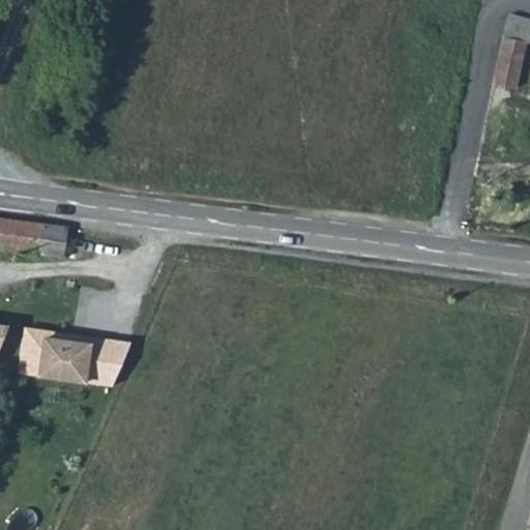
[(529,41),(529,18),(526,18),(527,12),(509,9),(503,35),(525,40),(529,41)]
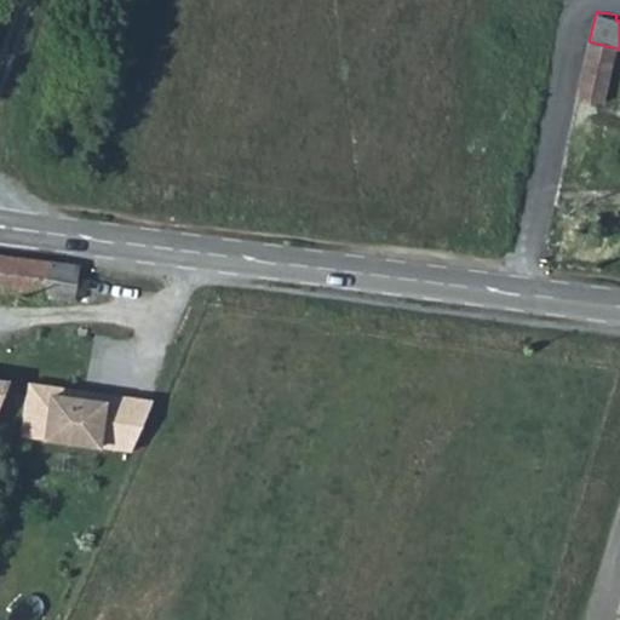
[(602,104),(614,47),(589,41),(575,98),(602,104)]
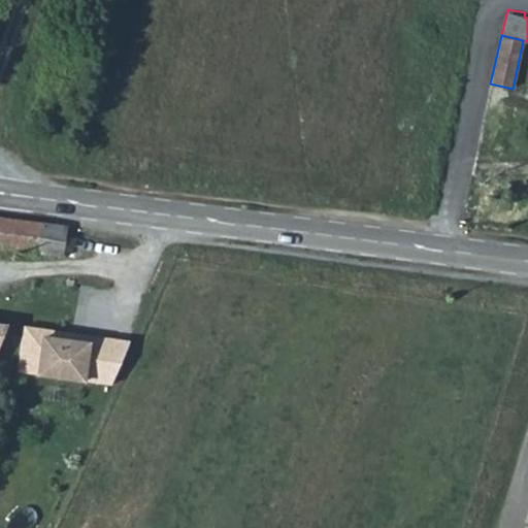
[(0,249),(36,255),(40,224),(0,218),(0,249)]
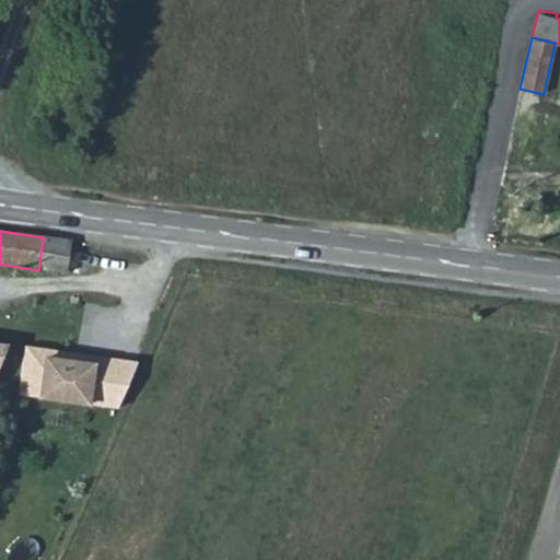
[(66,273),(67,273),(71,241),(43,237),(38,270),(66,273)]
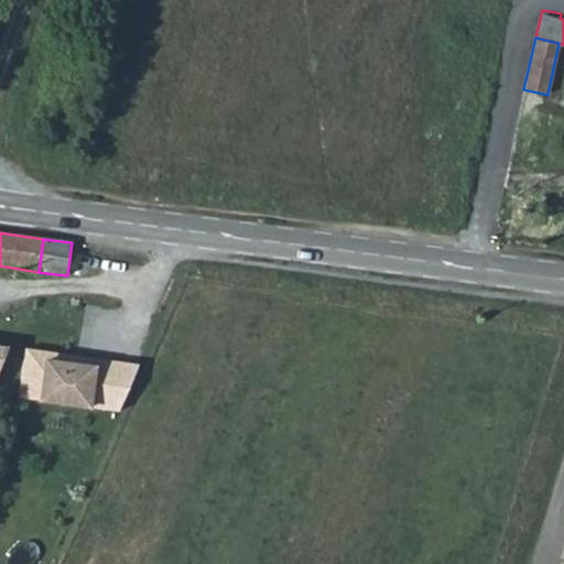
[(84,356),(24,348),(18,398),(116,411),(137,366),(104,361),(102,369),(83,366),(84,356)]
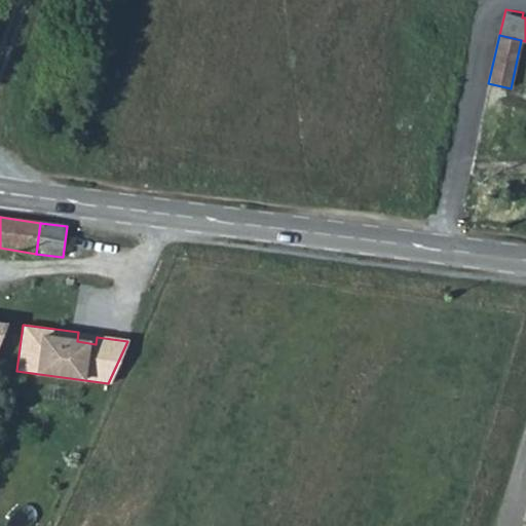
All buildings are outlined.
